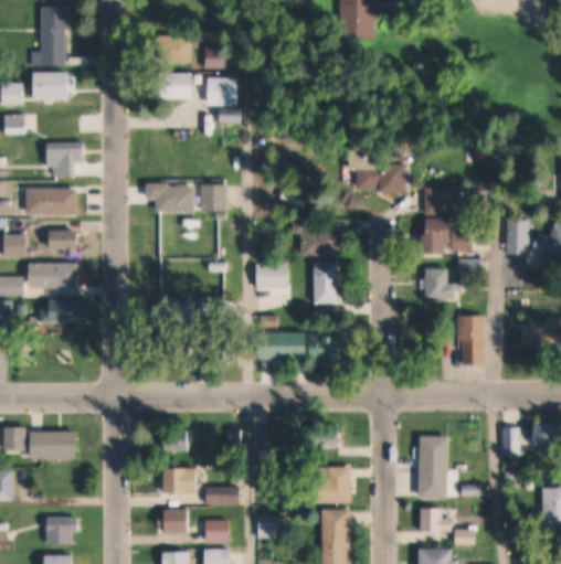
[(338,0),(405,0),(405,1),(373,2),(373,35),(339,36),(338,0)]
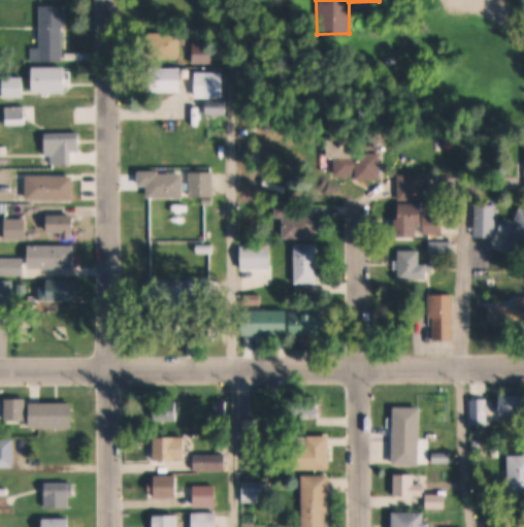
[(37,6),(62,5),(62,28),(59,28),(60,61),(28,62),(28,48),(34,48),(34,45),(38,45),(37,6)]
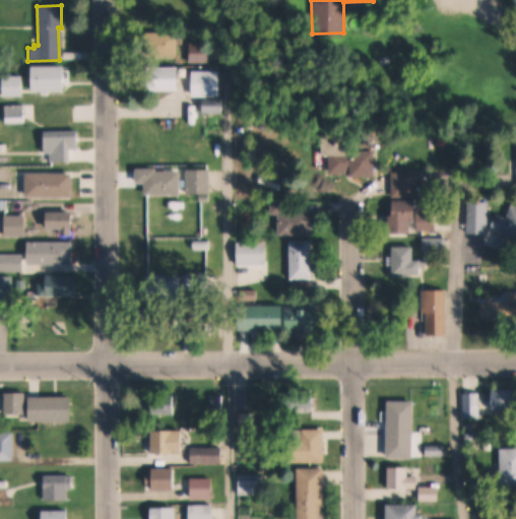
[(175,31),(175,58),(145,58),(145,33),(175,31)]
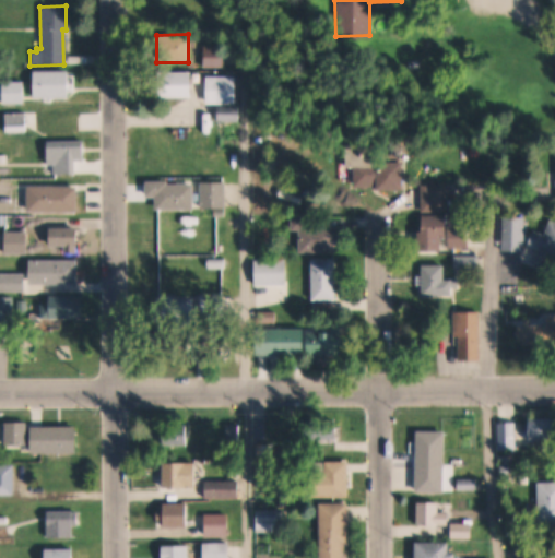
[(200,45),(221,45),(221,68),(200,68),(200,45)]
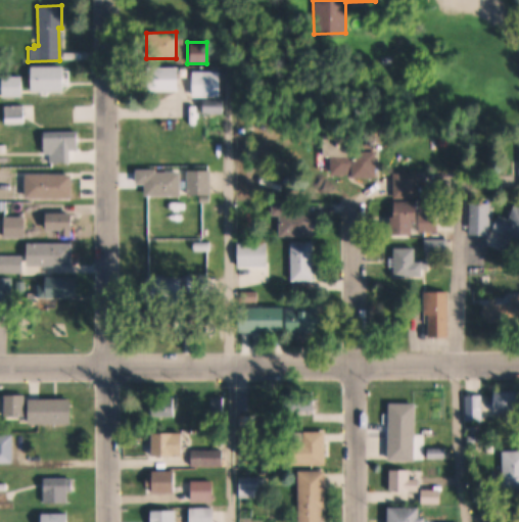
[(377,58),(387,56),(388,63),(379,65),(377,58)]
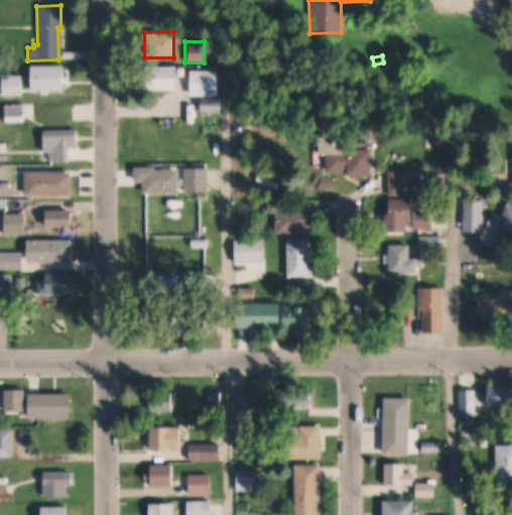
[(29,67),(60,67),(61,90),(29,90),(29,67)]
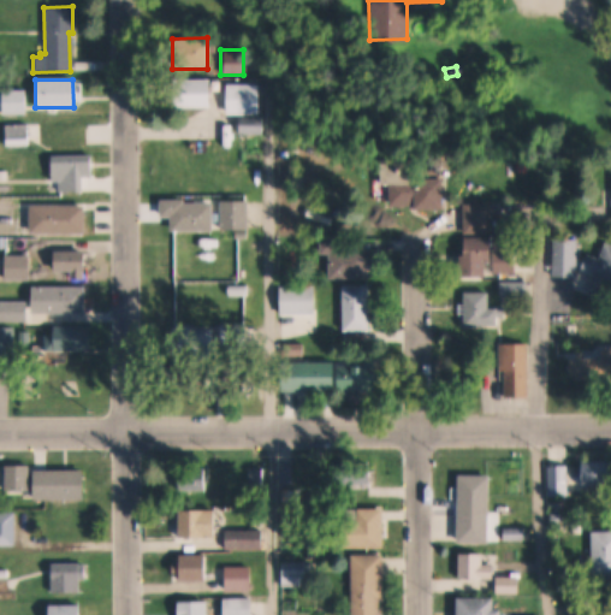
[(208,80),(208,107),(175,107),(175,81),(208,80)]
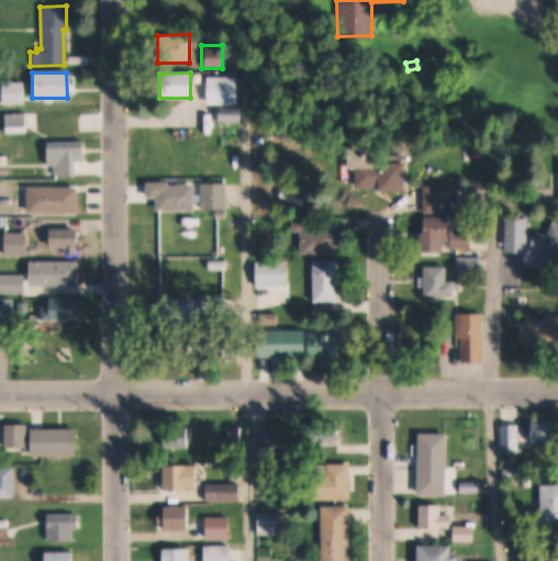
[(205,78),(235,78),(235,104),(205,104),(205,78)]
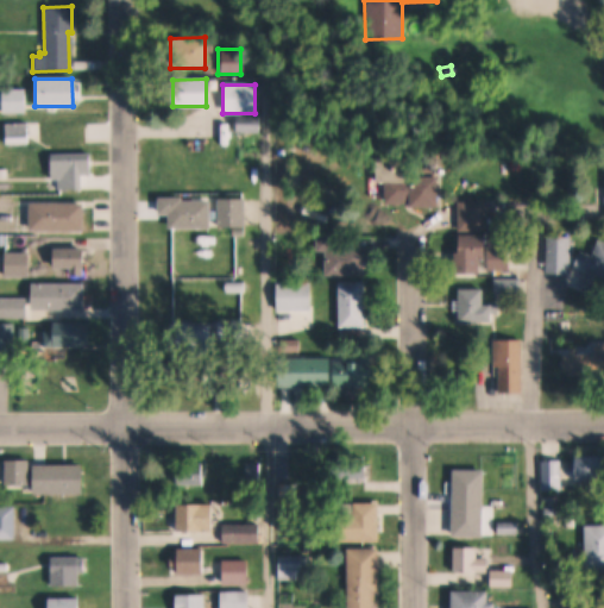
[(0,89),(24,89),(24,114),(0,114),(0,89)]
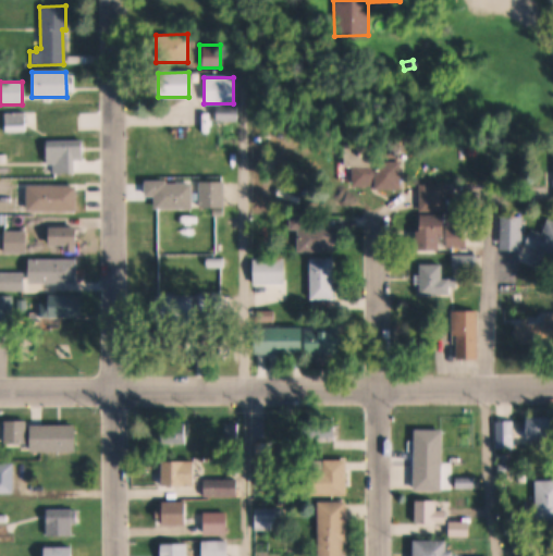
[(214,106),(236,106),(237,121),(214,122),(214,106)]
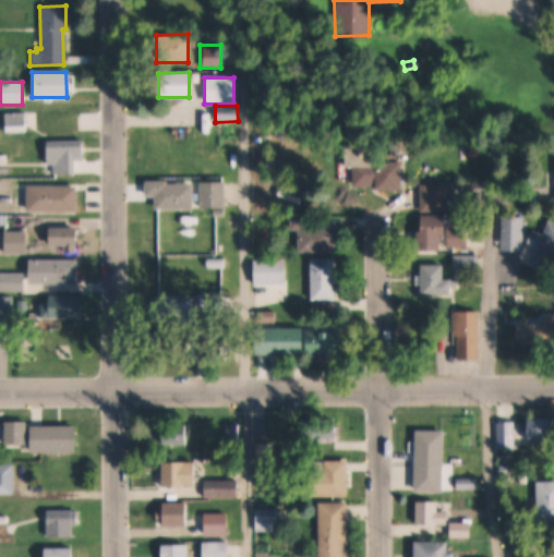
[(2,113),(24,112),(24,133),(2,133),(2,113)]
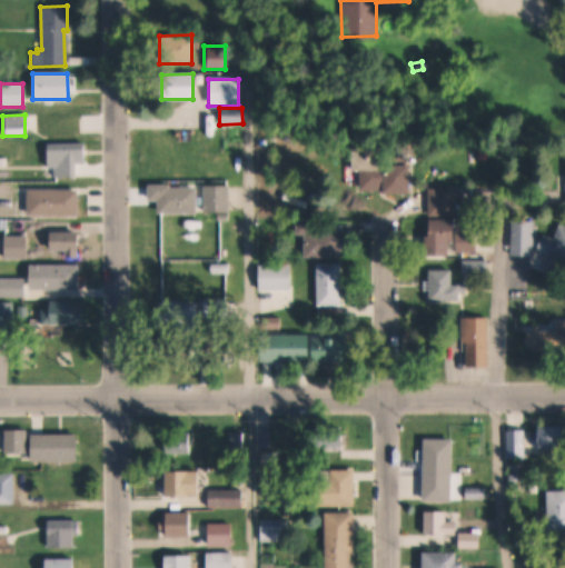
[(82,163),(73,163),(75,178),(45,178),(45,145),(82,143),(82,163)]
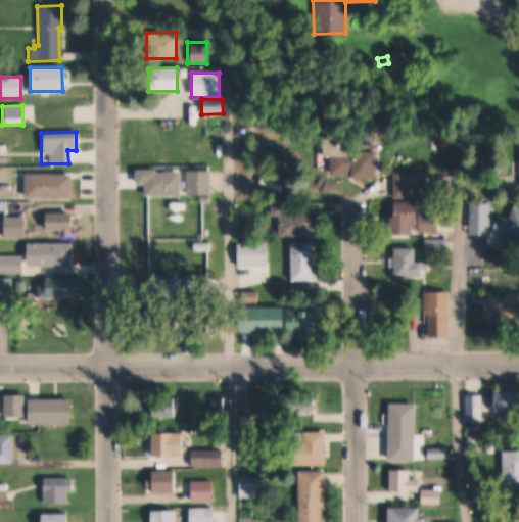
[(323,135),(359,135),(359,148),(376,148),(377,178),(352,178),(352,176),(330,176),(330,157),(323,157),(323,135)]
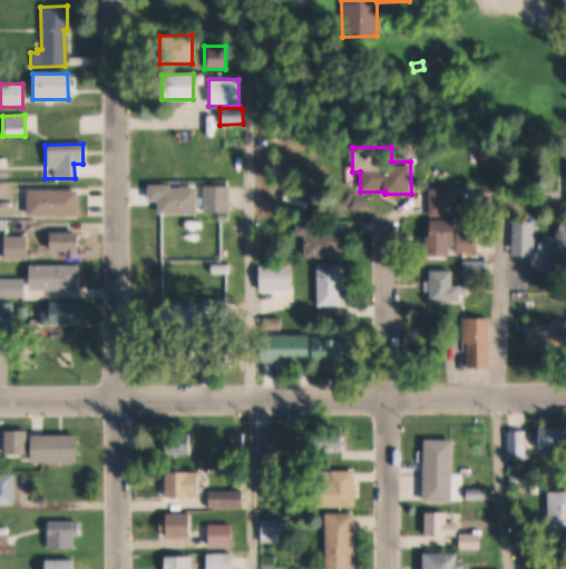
[(195,188),(196,215),(157,215),(157,200),(147,200),(147,186),(171,186),(171,189),(195,188)]
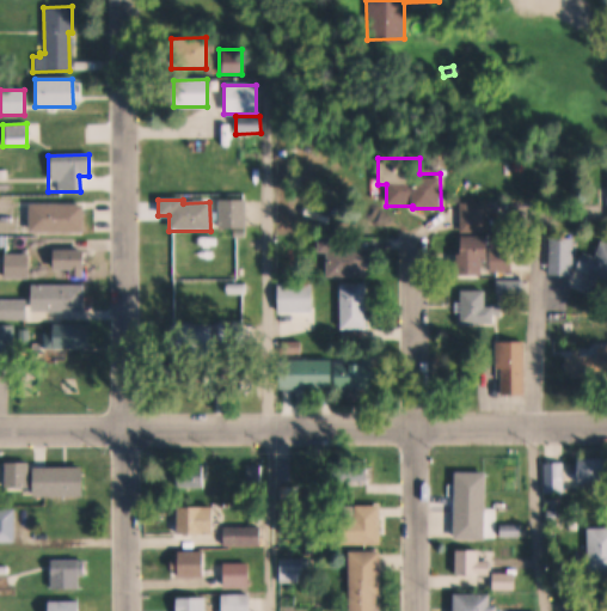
[(219,200),(245,200),(245,228),(219,228),(219,200)]
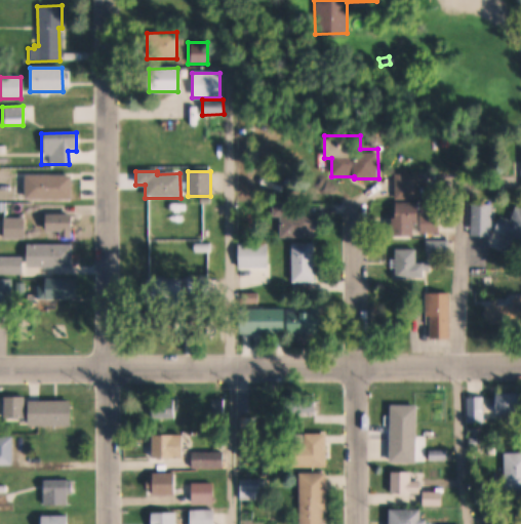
[(393,174),(415,174),(415,201),(393,201),(393,174)]
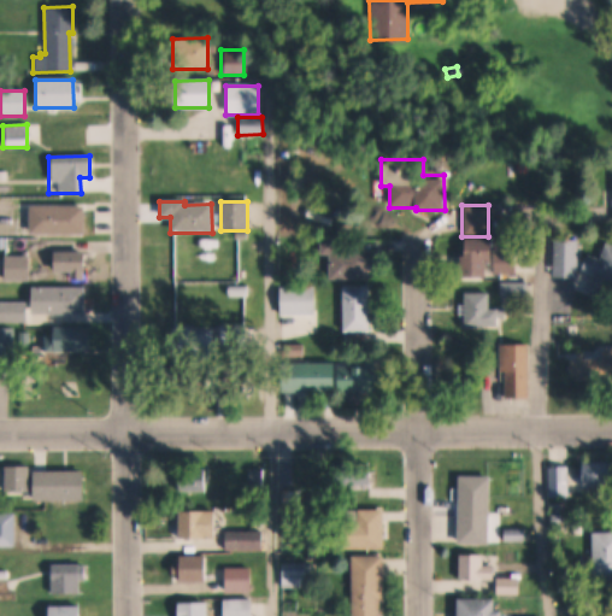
[(28,206),(83,206),(83,235),(28,235),(28,206)]
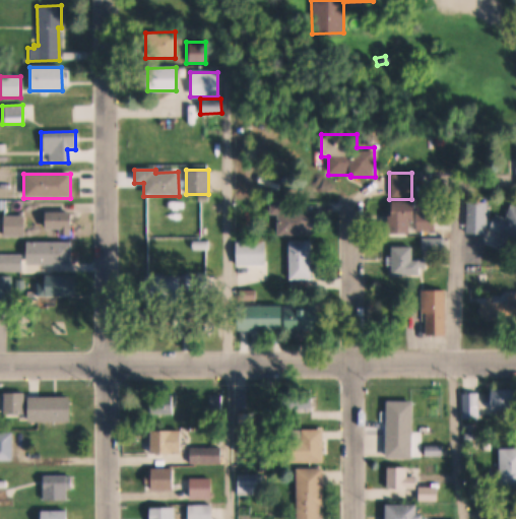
[(311,236),(277,236),(277,214),(270,214),(270,201),(289,200),(289,211),(311,210),(311,236)]
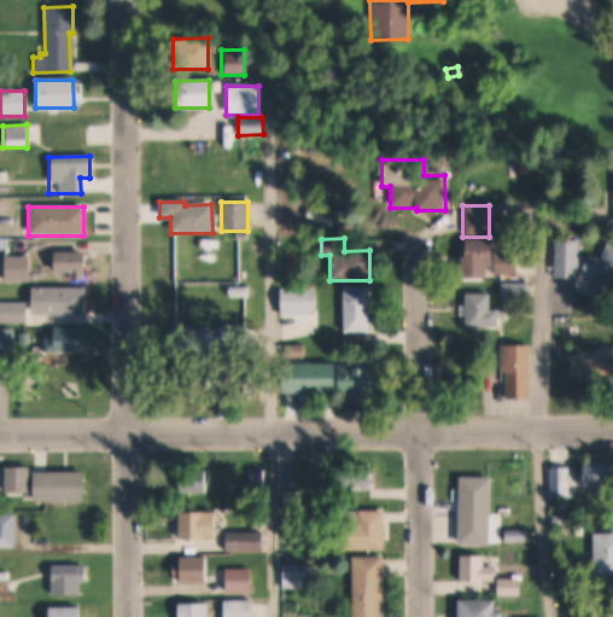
[(485,263),(486,278),(462,279),(461,257),(466,257),(466,239),(491,239),(491,263),(485,263)]
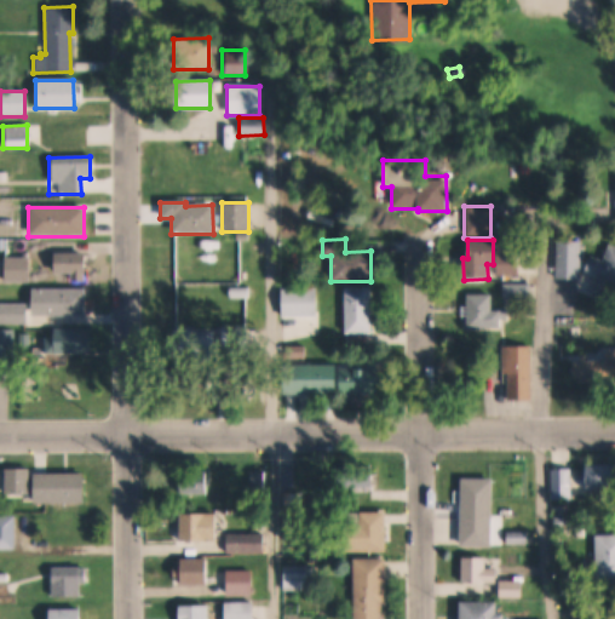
[(579,241),(580,279),(555,279),(553,241),(579,241)]
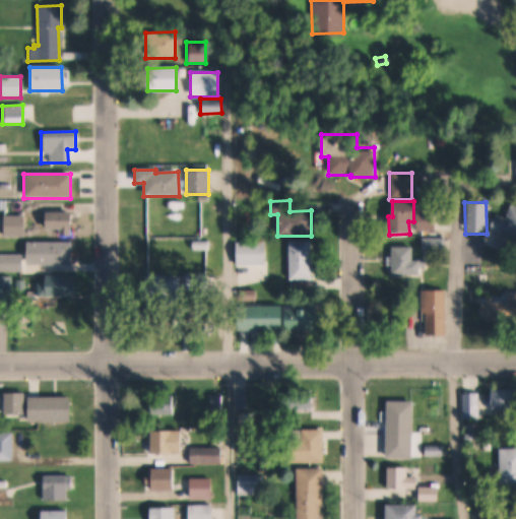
[(510,205),(515,207),(515,237),(490,228),(495,213),(506,217),(510,205)]
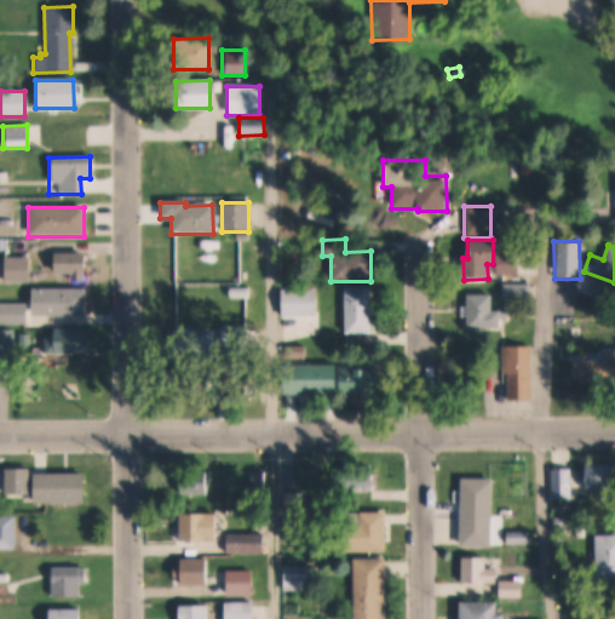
[(53,254),(85,253),(85,282),(70,282),(70,274),(53,274),(53,254)]
